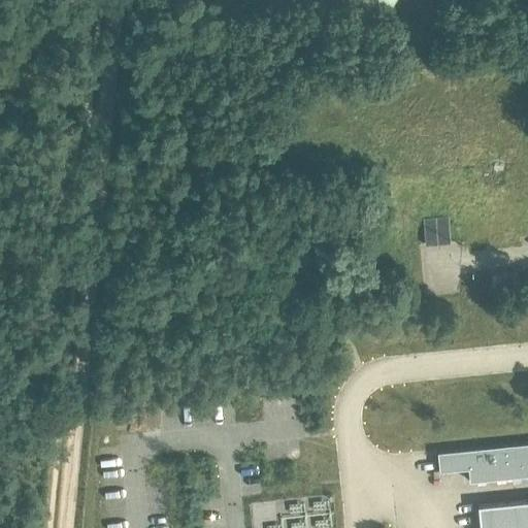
[(294,0),(294,1),(314,13),(321,3),(315,0),(294,0)]
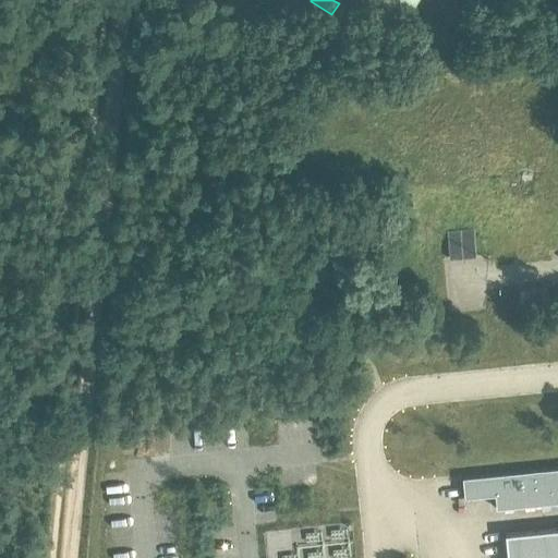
[(461,230),(462,247),(463,258),(476,256),(474,229),(461,230)]
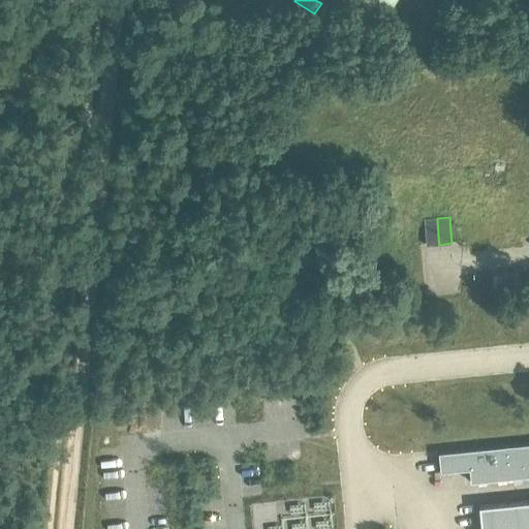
[(422,220),(423,235),(424,246),(436,245),(434,219),(422,220)]
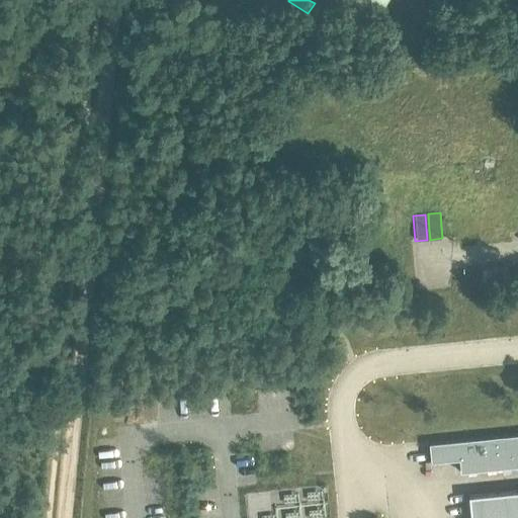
[(517,435),(430,444),(432,462),(460,459),(461,472),(517,466),(517,435)]
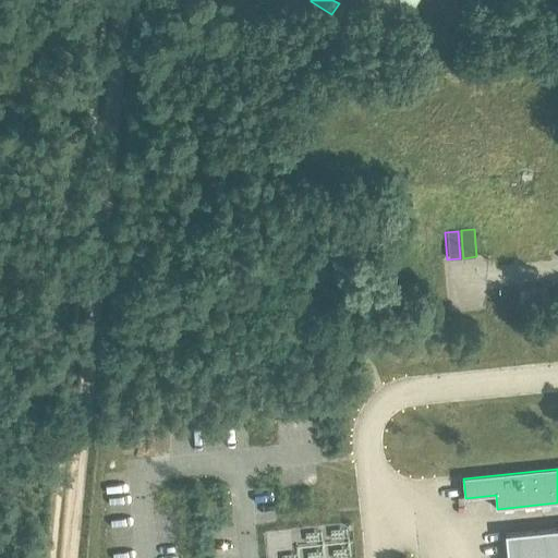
[(557,557),(557,529),(507,534),(508,557),(557,557)]
